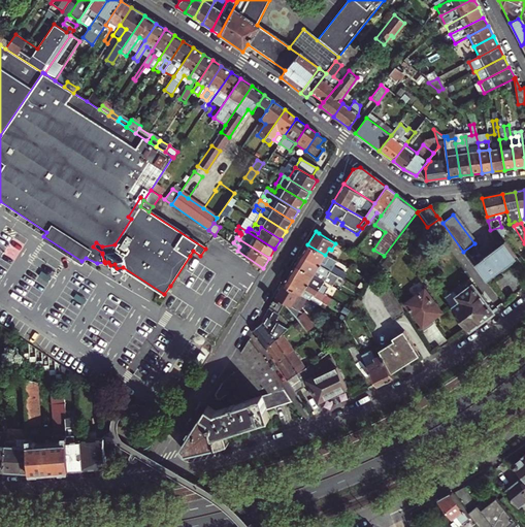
[(504,242),(473,265),(486,281),(496,273),(495,271),(515,257),(504,242)]
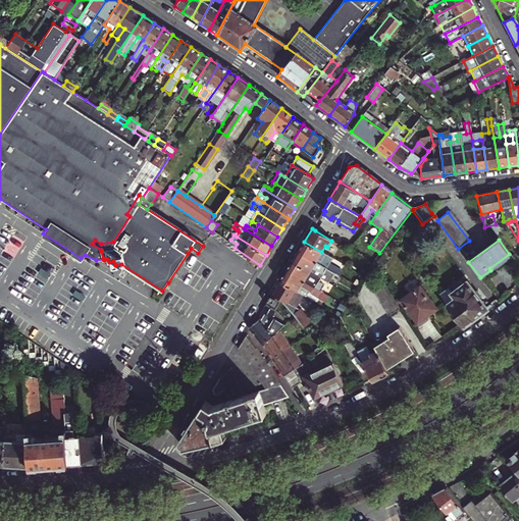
[(304,242),(298,252),(332,273),(334,274),(339,276),(342,272),(330,265),(330,263),(328,262),(331,259),(321,252),(304,242)]
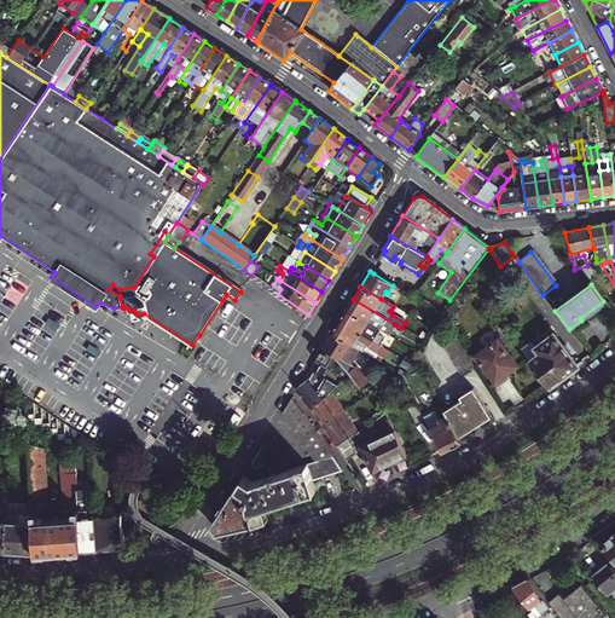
[(394,324),(353,299),(346,310),(366,323),(378,330),(387,335),(394,324)]
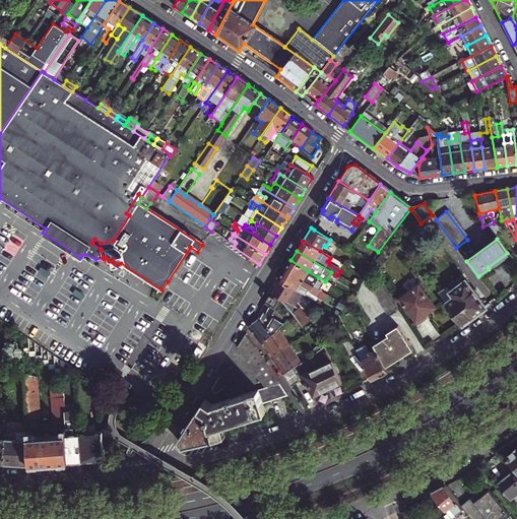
[(291,260),(284,270),(318,290),(321,285),(316,281),(318,277),(308,271),(291,260)]
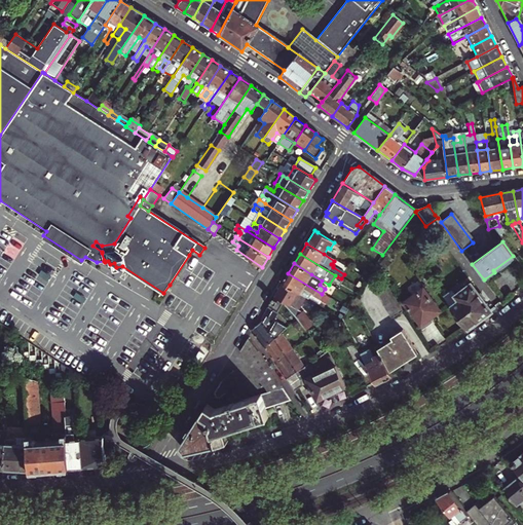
[(322,294),(288,273),(283,284),(299,294),(302,290),(311,296),(320,301),(324,296),(322,294)]
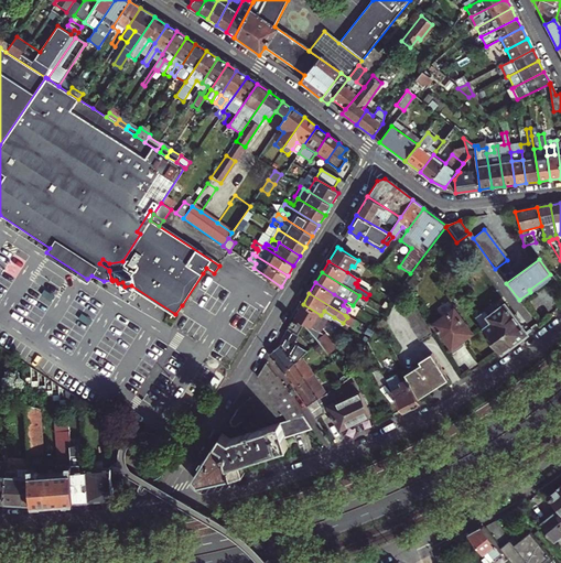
[(431,333),(410,301),(397,309),(418,342),(431,333)]
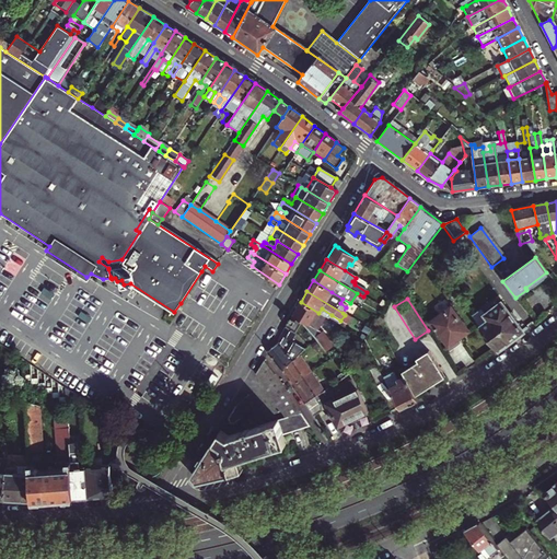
[(301,302),(292,316),(302,322),(300,324),(324,353),(333,347),(322,333),(321,334),(316,330),(324,316),(318,313),(301,302)]
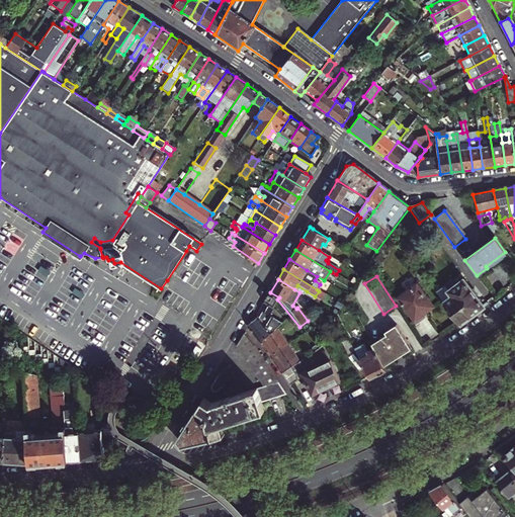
[(450,297),(442,303),(457,324),(482,307),(462,280),(447,292),(450,297)]
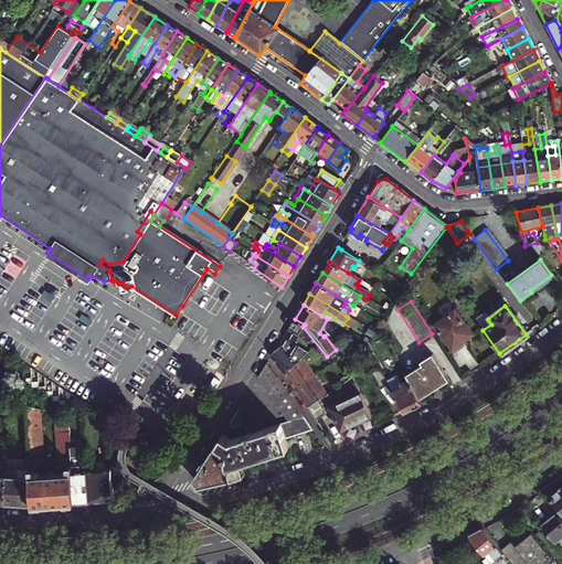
[(434,326),(455,353),(464,347),(462,342),(472,334),(454,310),(434,326)]
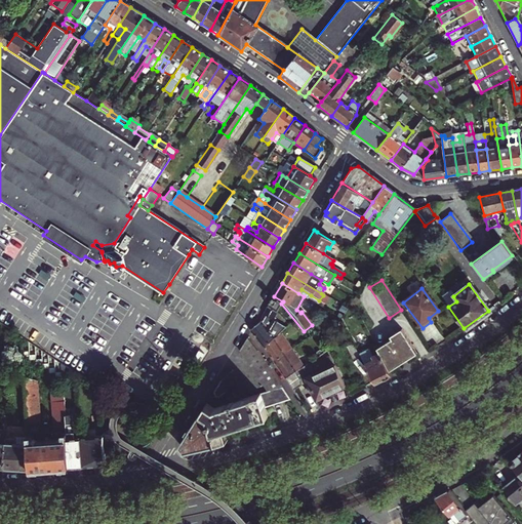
[(302,289),(298,293),(304,296),(309,299),(311,295),(302,289)]
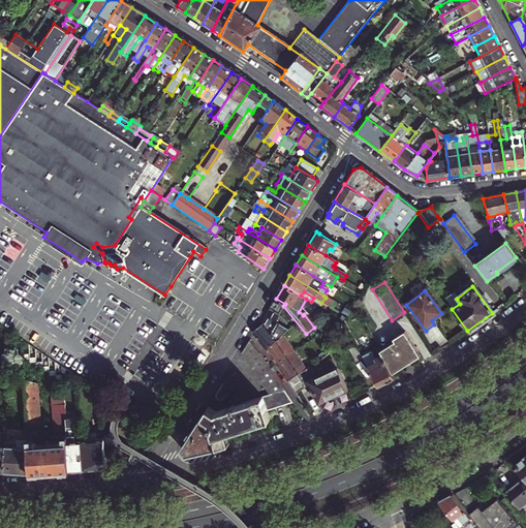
[(269,310),(278,315),(283,306),(275,301),(269,310)]
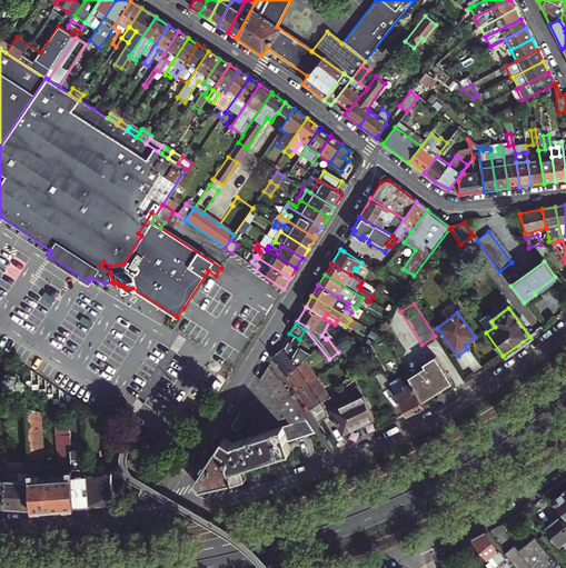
[(284,375),(301,362),(306,358),(295,347),(299,339),(289,334),(278,351),(270,357),(284,375)]
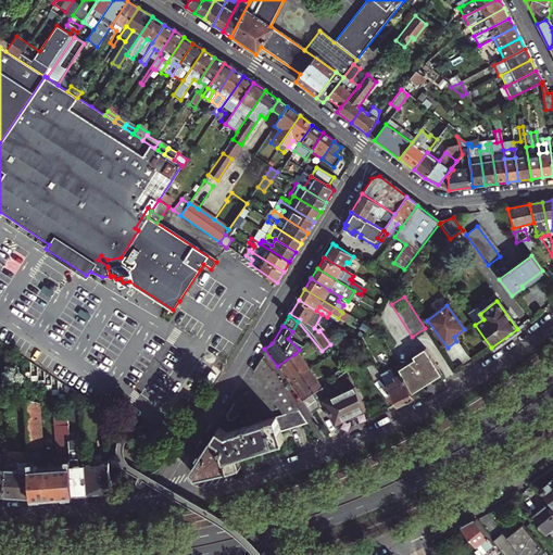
[(413,360),(398,369),(400,373),(411,393),(440,375),(424,349),(411,356),(413,360)]
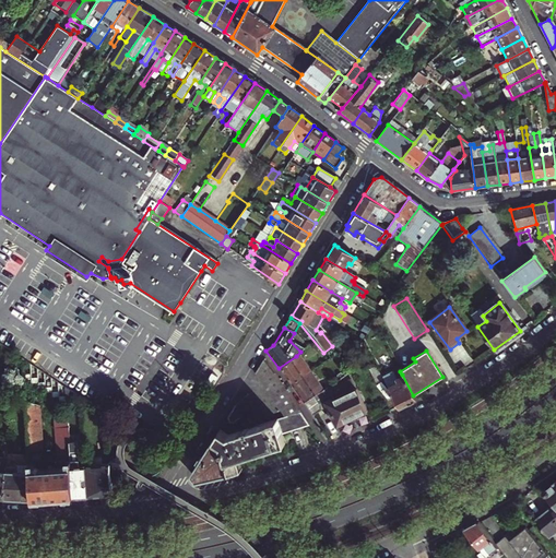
[(279,368),(291,386),(308,374),(296,356),(279,368)]
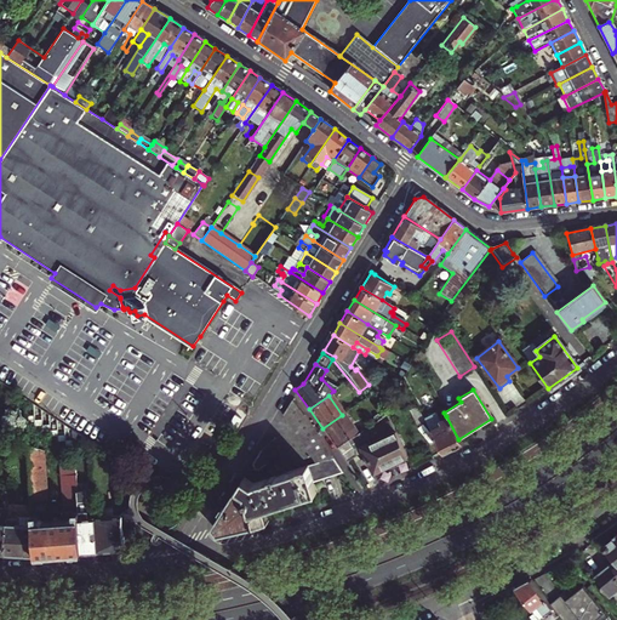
[(253,525),(267,522),(263,510),(315,494),(312,483),(342,473),(291,400),(283,415),(314,464),(285,473),(274,438),(260,450),(251,464),(252,470),(258,470),(261,466),(267,465),(270,478),(251,484),(243,478),(235,489),(246,494),(253,525)]
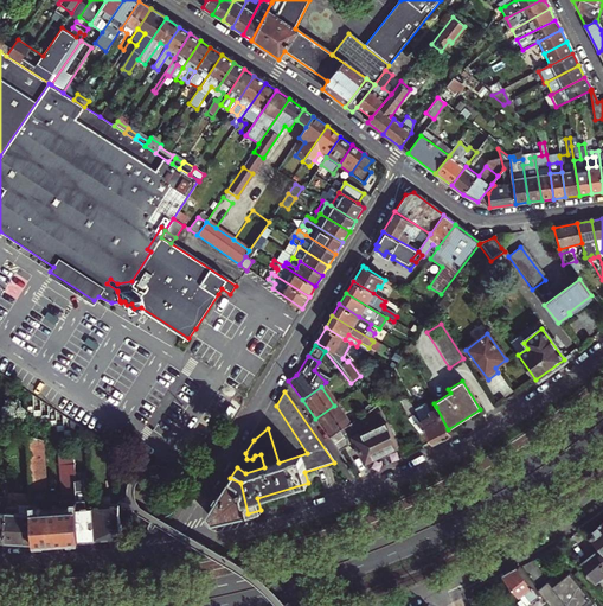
[(414,413),(406,399),(399,402),(406,416),(414,413)]
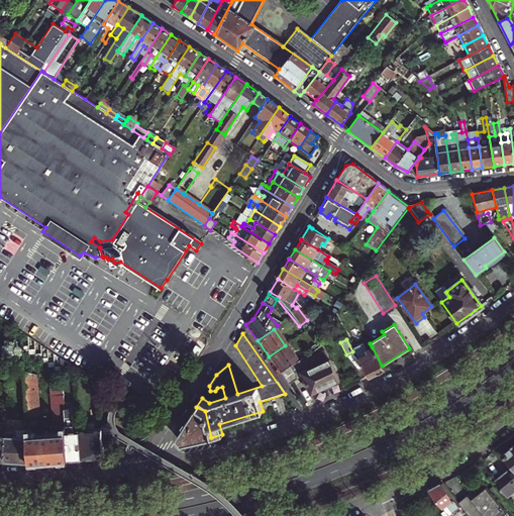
[(285,345),(269,356),(281,374),(290,367),(297,363),(285,345)]
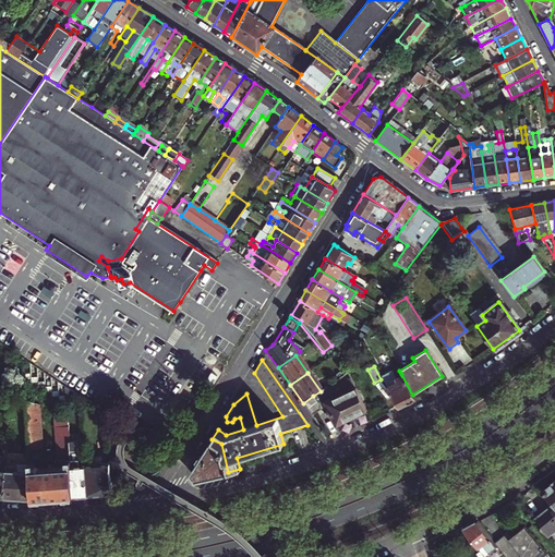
[(386,386),(397,408),(414,399),(412,395),(401,374),(394,379),(395,382),(386,386)]
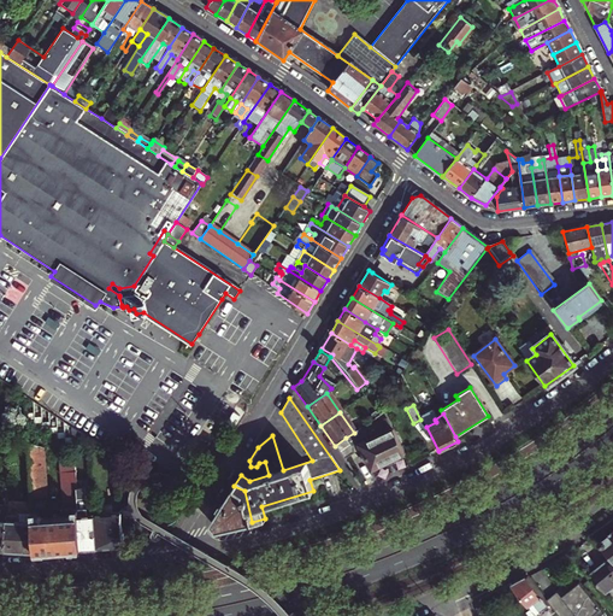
[(404,453),(387,418),(355,433),(360,444),(358,445),(370,469),(404,453)]
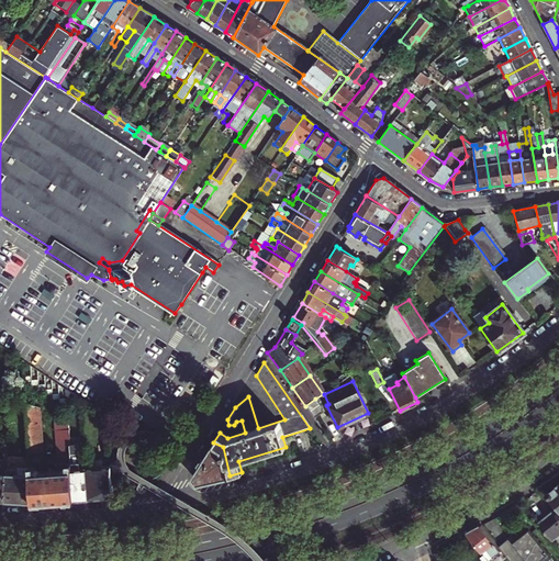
[(315,399),(322,408),(326,405),(328,404),(324,394),(323,394),(315,399)]
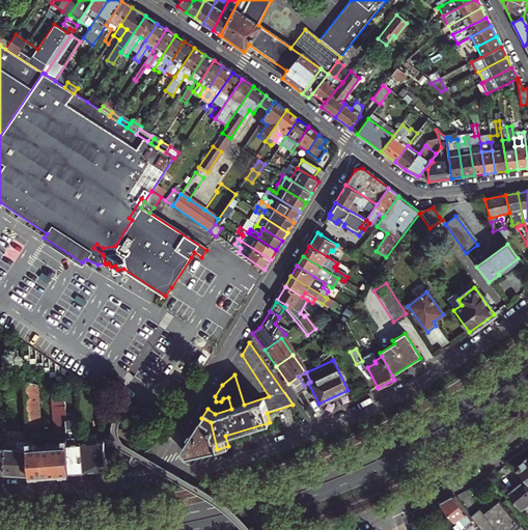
[(298,377),(288,384),(296,395),(304,390),(304,386),(298,377)]
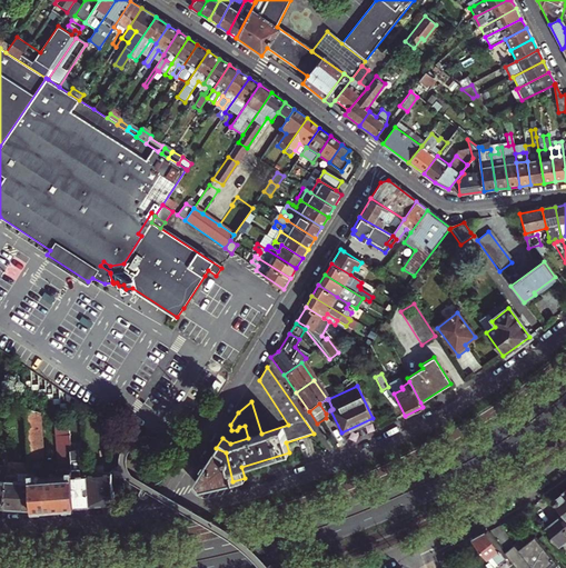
[(25,409),(28,461),(42,460),(38,412),(25,409)]
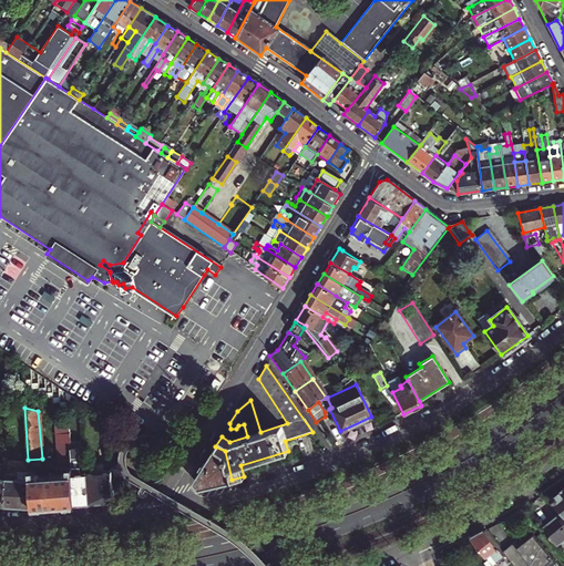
[(31,506),(74,504),(71,475),(68,434),(54,435),(58,470),(68,469),(68,475),(34,477),(33,471),(29,471),(29,474),(31,506)]
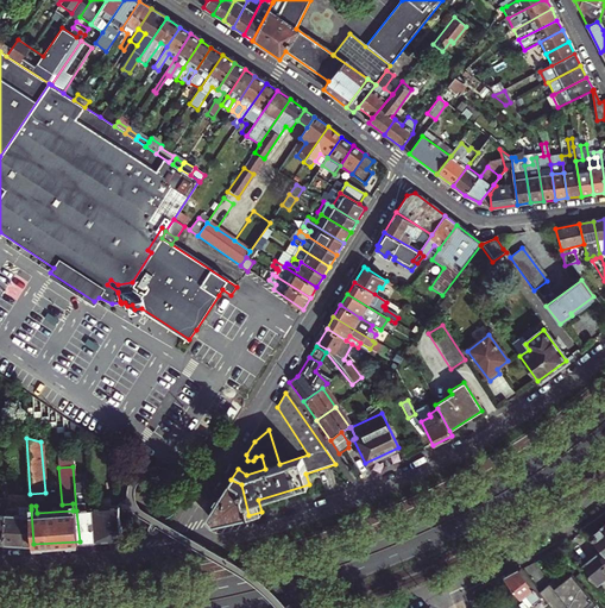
[(213,524),(249,515),(241,484),(231,480),(207,518),(213,524)]
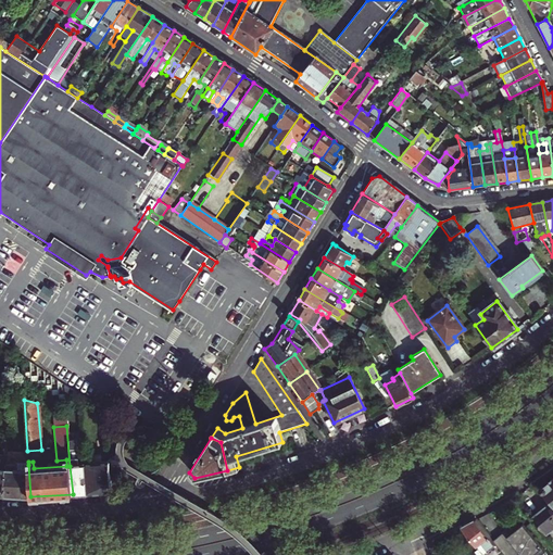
[(84,493),(111,491),(108,455),(100,455),(100,458),(90,459),(91,465),(82,466),(84,493)]
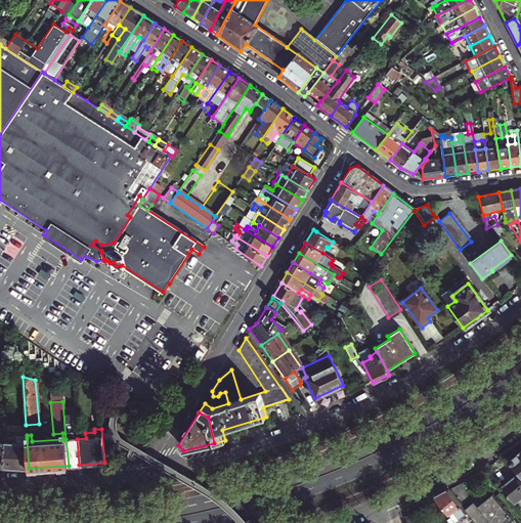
[(4,467),(29,468),(27,438),(23,438),(23,442),(14,442),(14,438),(5,437),(5,441),(4,467)]
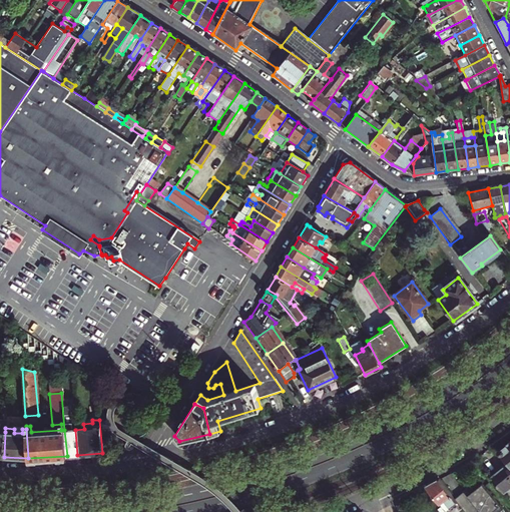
[(64,430),(67,456),(77,455),(75,430),(64,430)]
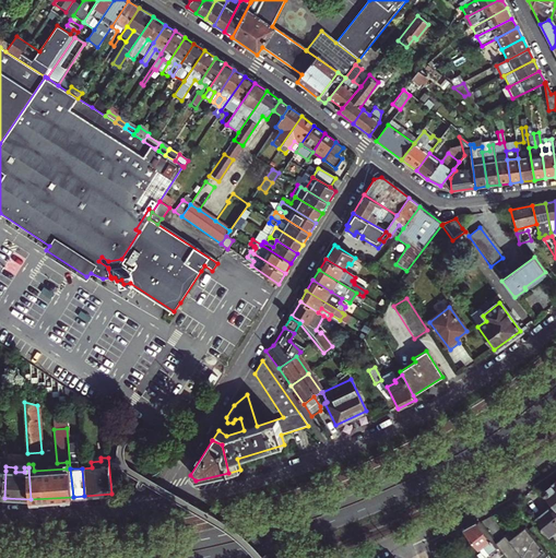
[(551,507),(531,522),(544,538),(555,529),(555,478),(543,490),(543,497),(551,507)]
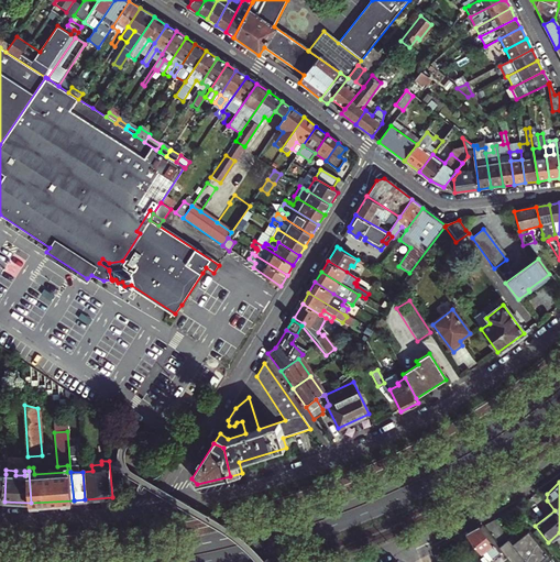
[(491,559),(498,552),(496,550),(479,528),(464,536),(480,554),(484,551),(491,559)]
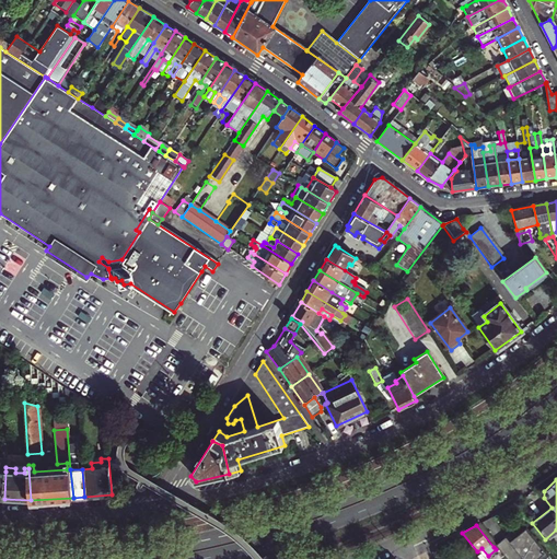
[(533,558),(543,551),(526,530),(511,540),(508,536),(495,546),(503,558),(521,558),(524,557),(525,558),(533,558)]
